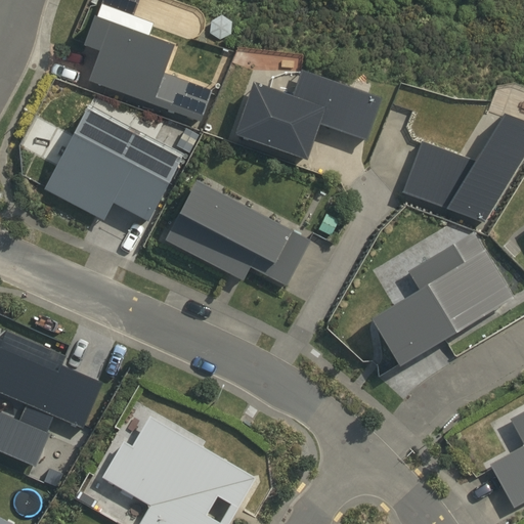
[(96,49),(87,80),(200,121),(212,90),(161,72),(170,42),(91,14),(81,44),(96,49)]
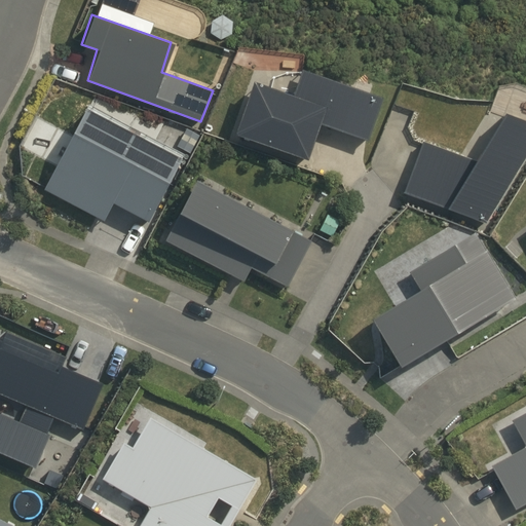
[(293,95),(250,80),(232,133),(307,158),(317,123),(366,140),(382,98),(301,69),(293,95)]
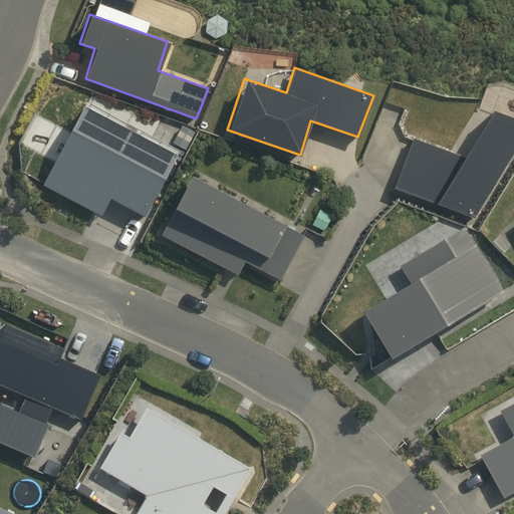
[(109,198),(144,216),(176,154),(82,104),(42,184),(101,216),(109,198)]
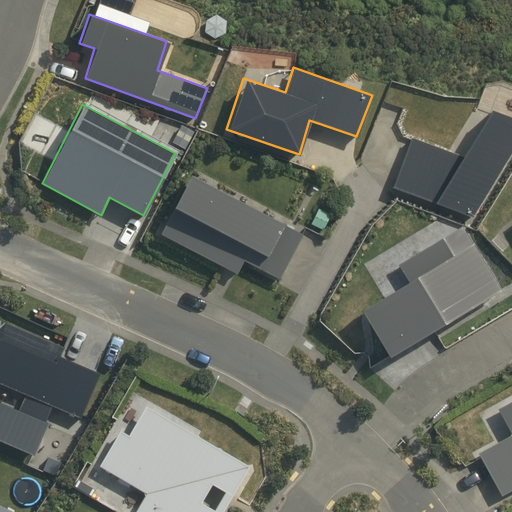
[(392,188),(470,217),(511,149),(511,116),(487,107),(456,154),(410,136),(392,188)]
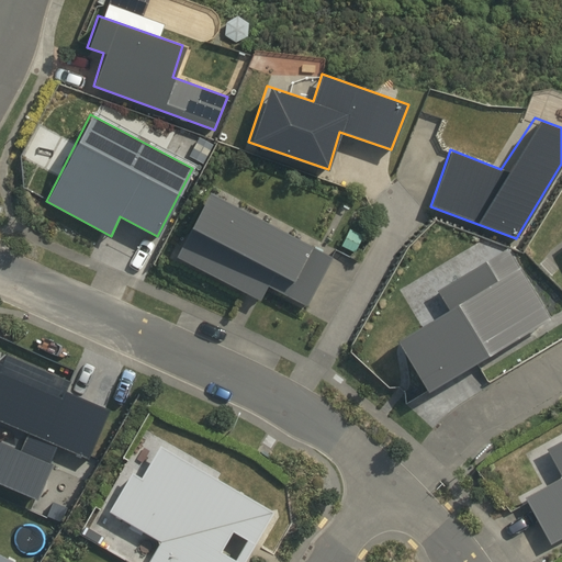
[(268,284),(306,305),(333,257),(206,191),(175,256),(260,300),(268,284)]
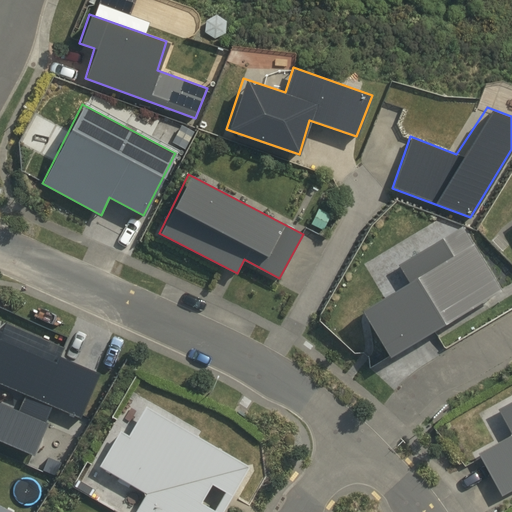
[(511,216),(499,227),(511,244),(511,216)]
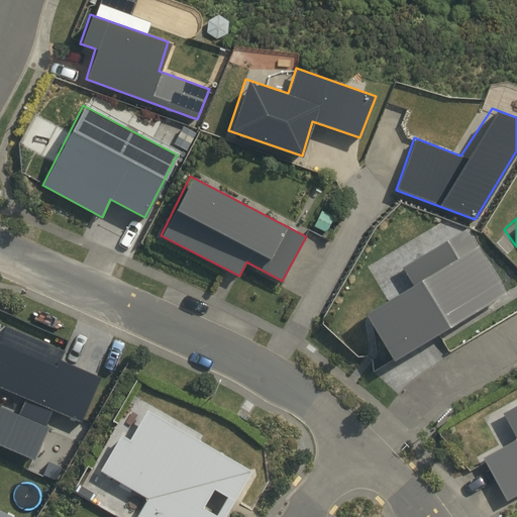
[(411,282),(362,311),(391,360),(505,292),(464,228),(400,266),(411,282)]
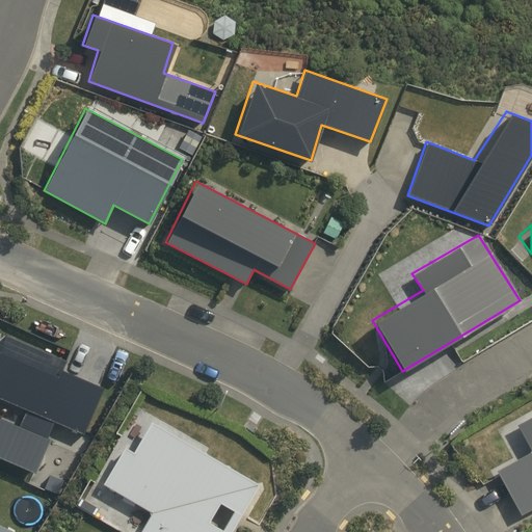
[(83,433),(104,386),(65,370),(69,362),(5,334),(1,343),(0,342),(0,456),(35,472),(49,440),(47,439),(54,421),(83,433)]
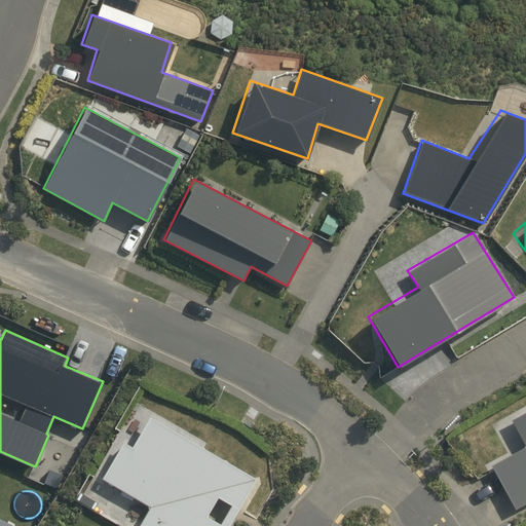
[(525,411),(511,419),(524,447),(490,464),(514,510),(525,502),(525,411)]
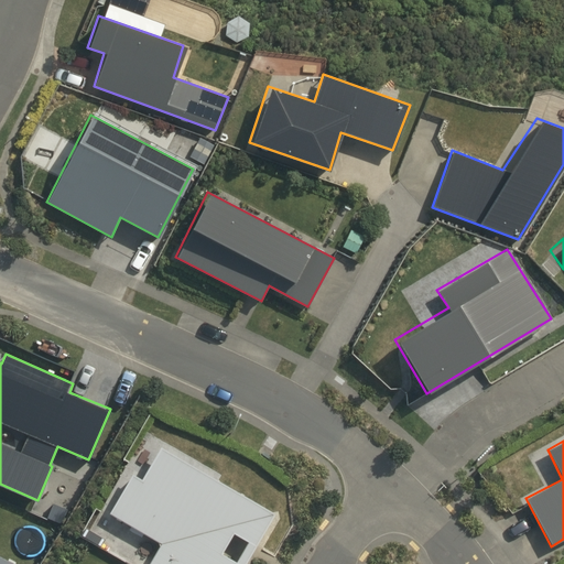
[(148,563),(243,563),(273,512),(158,446),(140,478),(130,473),(107,512),(159,543),(148,563)]
